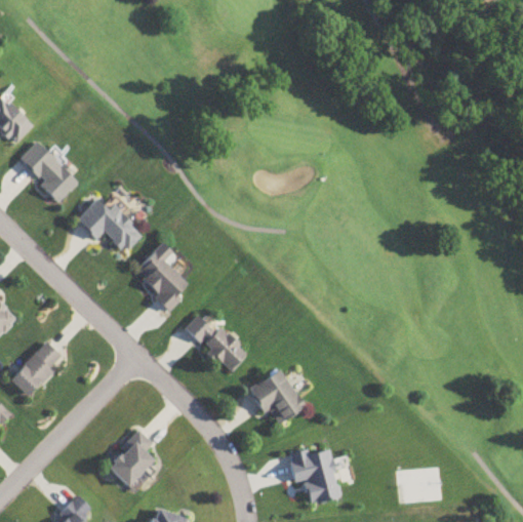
[(33,125),(1,95),(0,95),(0,133),(2,132),(15,145),(33,125)]
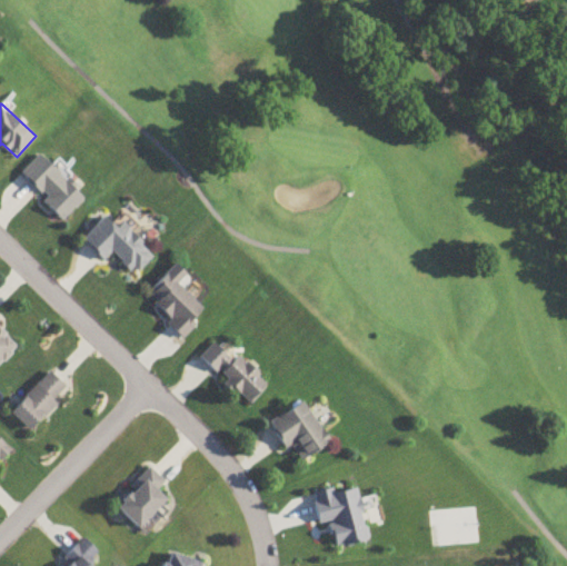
[(86,199),(41,154),(21,172),(65,218),(86,199)]
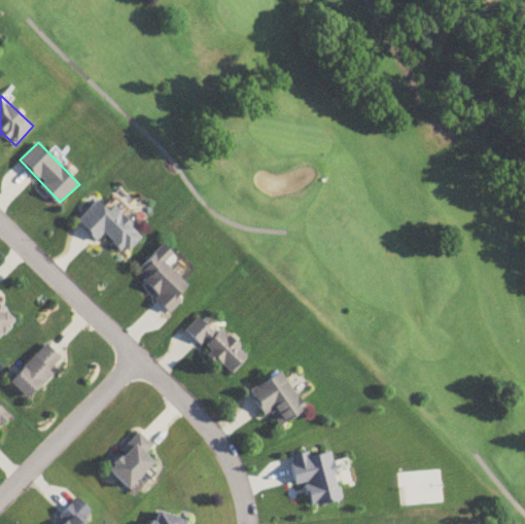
[(106,233),(125,253),(143,237),(114,204),(108,210),(99,201),(77,219),(97,241),(106,233)]
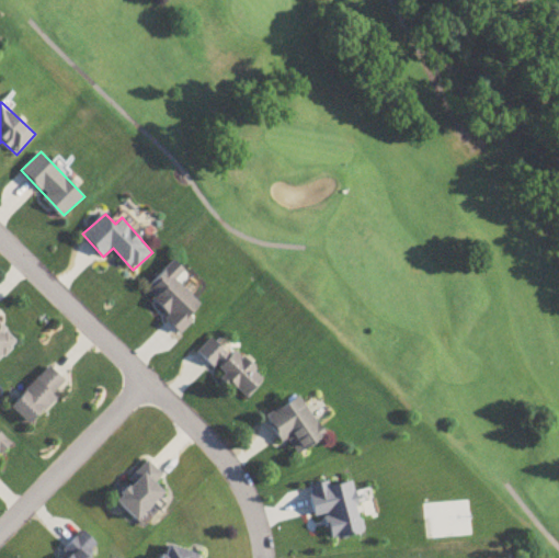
[(177,280),(185,270),(174,260),(145,293),(184,329),(194,319),(191,316),(202,303),(177,280)]
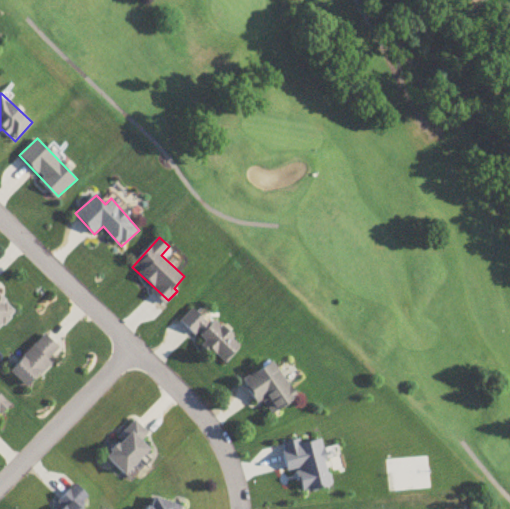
[(0,327),(16,312),(0,294),(0,327)]
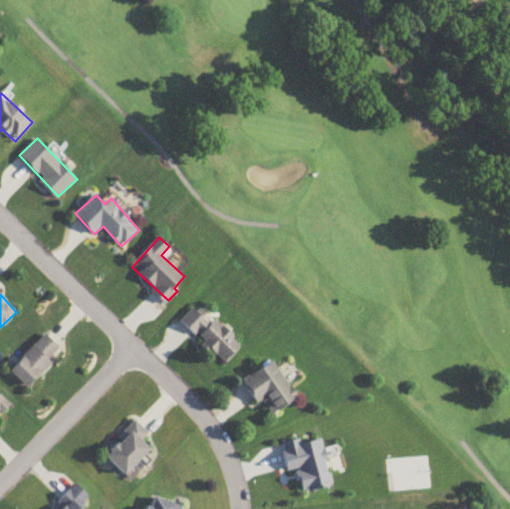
[(243,345),(205,307),(199,313),(193,307),(181,319),(225,363),(243,345)]
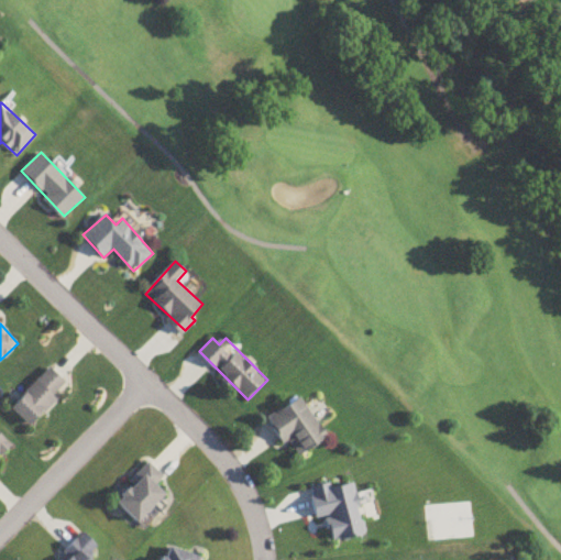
[(31,426),(69,384),(51,366),(12,408),(31,426)]
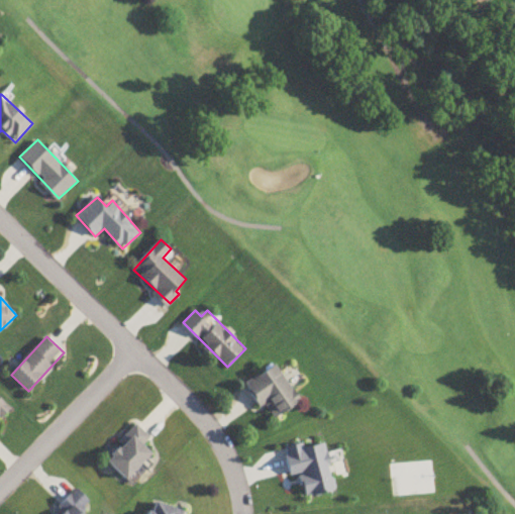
[(274,420),(302,400),(275,364),(247,384),(274,420)]
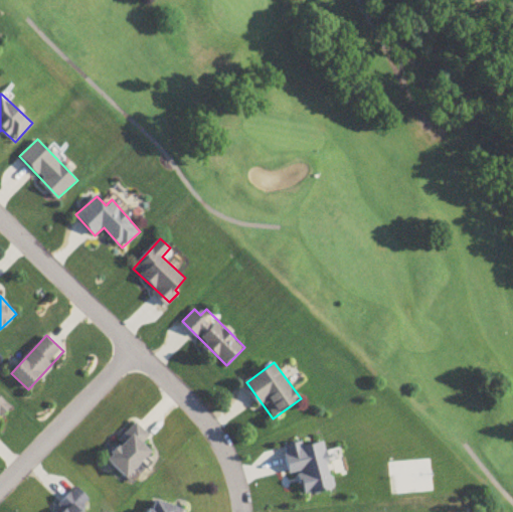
[(0,416),(11,406),(0,394),(0,416)]
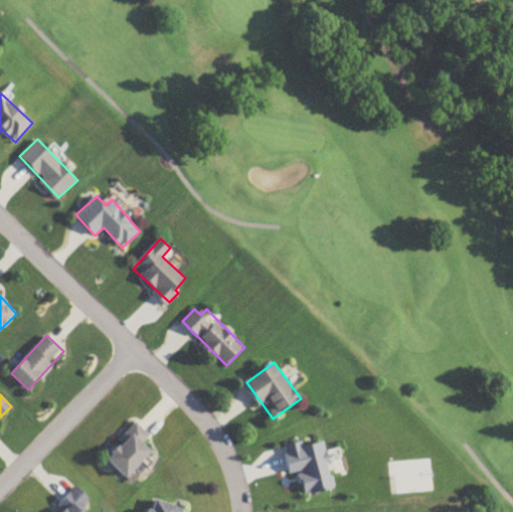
[(127,477),(151,451),(142,443),(150,435),(137,422),(106,456),(127,477)]
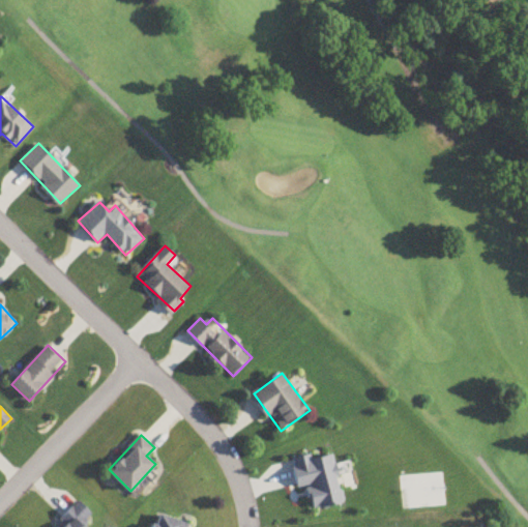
[(53,526),(85,526),(82,524),(92,515),(81,501),(52,526),(53,526)]
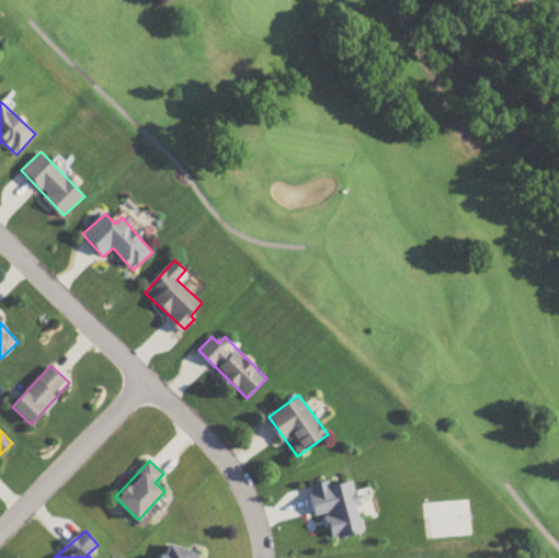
[(197,557),(200,554),(170,544),(164,557),(197,557)]
